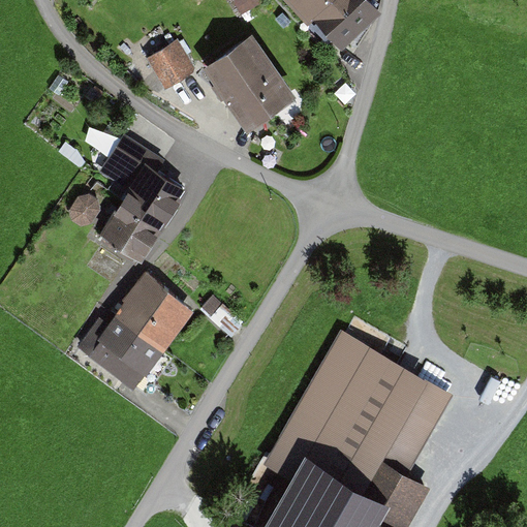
[(228,0),(239,17),(261,3),(259,0),(228,0)]
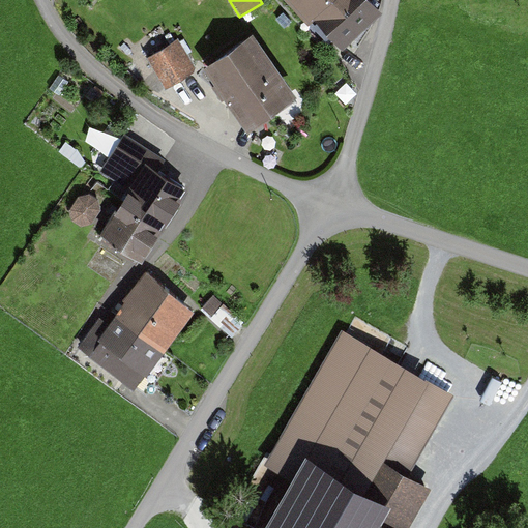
[(368,0),(282,0),(306,26),(314,19),(340,46),(378,11),(368,0)]
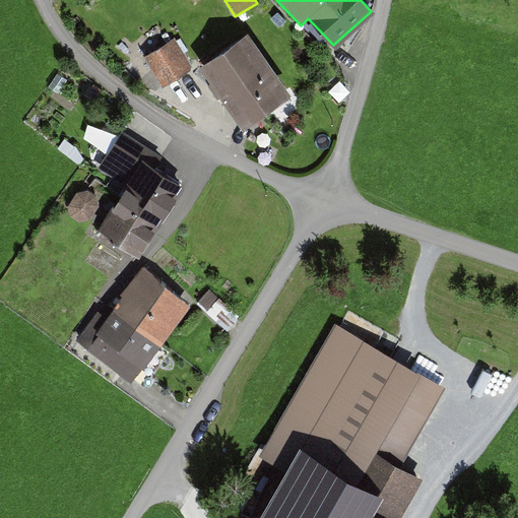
[(199,65),(244,130),(292,98),(247,33),(199,65)]
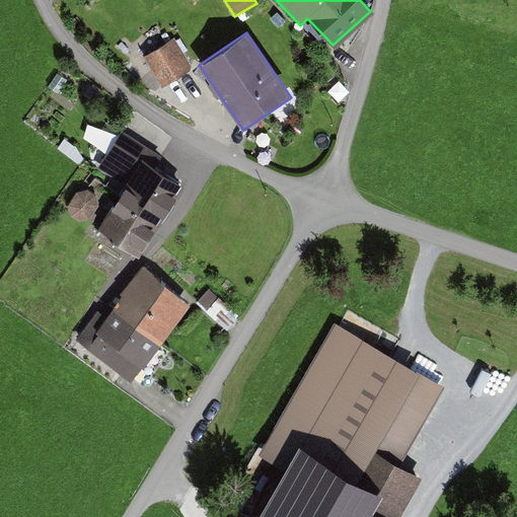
[(159,89),(191,71),(173,40),(141,58),(159,89)]
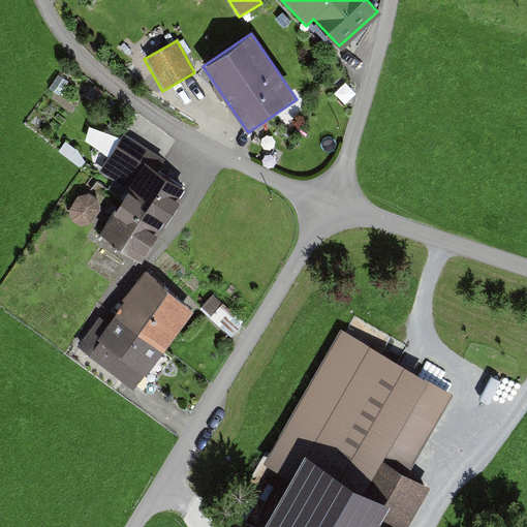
[(186,188),(158,169),(164,160),(123,133),(99,169),(127,187),(96,234),(140,261),(160,229),(167,234),(184,209),(176,204),(186,188)]
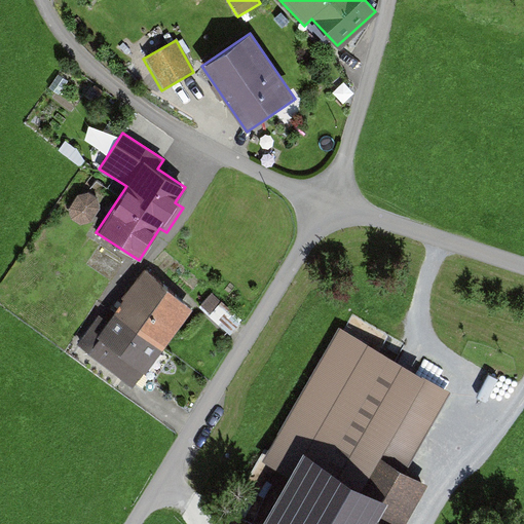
[(69,220),(78,226),(87,223),(95,216),(98,208),(98,199),(86,193),(76,196),(67,210),(69,220)]
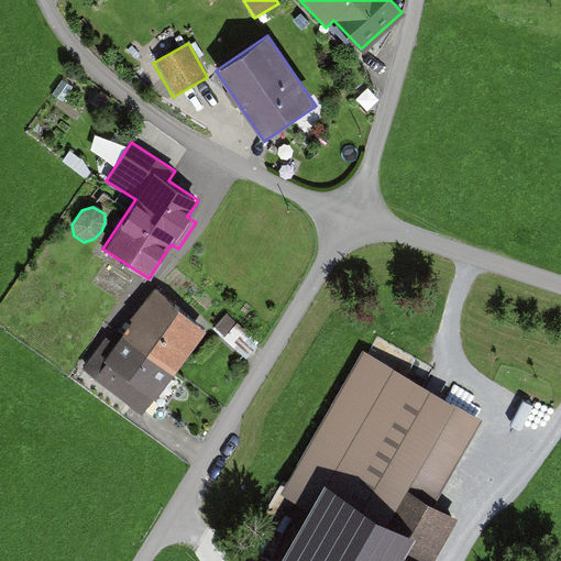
[(154,403),(208,332),(151,289),(128,320),(131,322),(100,363),(92,358),(81,372),(139,415),(150,399),(154,403)]
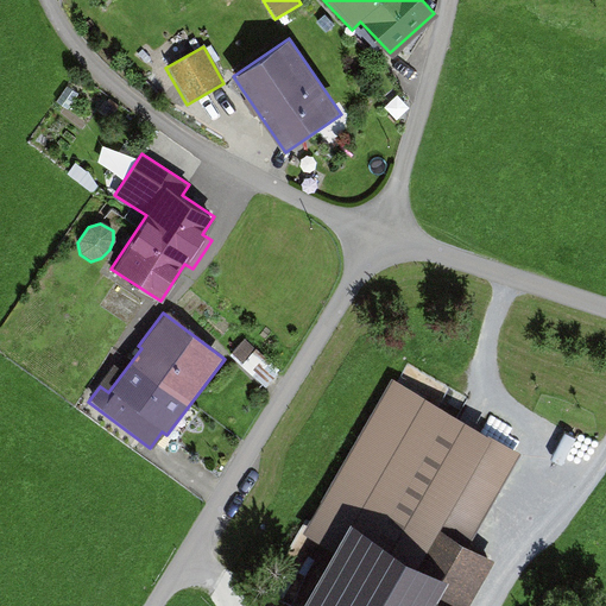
[(461,605),(491,555),(467,542),(519,452),(392,379),(302,534),(335,554),(304,605),(461,605)]
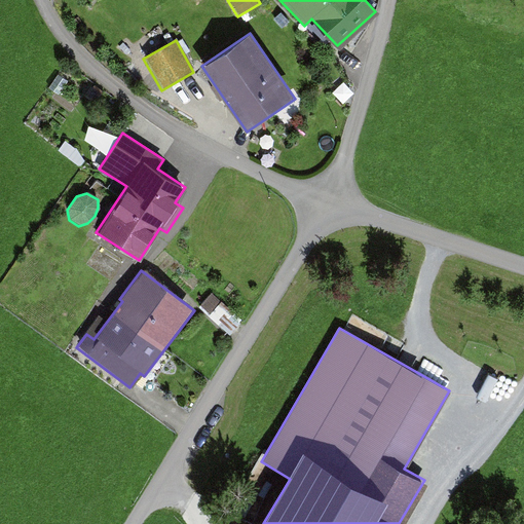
All buildings are outlined.
